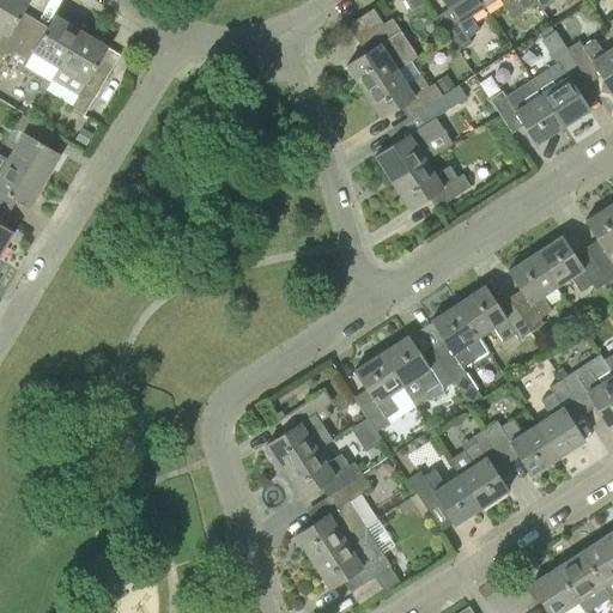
[(0,52),(12,59),(14,54),(37,18),(24,11),(29,0),(0,0),(0,34),(0,35),(0,52)]
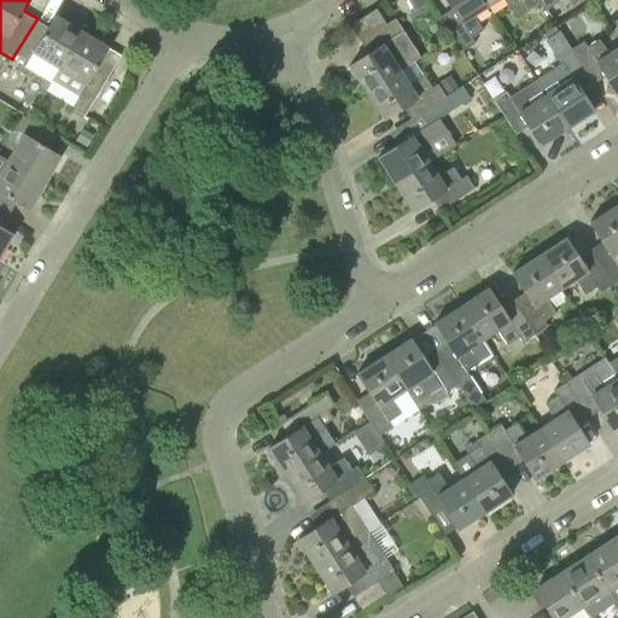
[(445,0),(456,18),(444,27),(461,52),(474,44),(471,39),(483,30),(474,17),(489,7),(483,0),(445,0)]
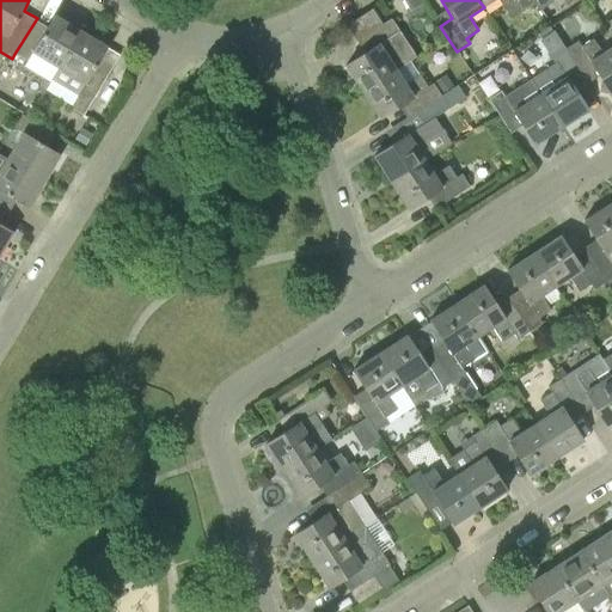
[(522,10),(534,1),(533,0),(478,0),(484,7),(495,0),(499,0),(507,12),(519,4),(522,10)]
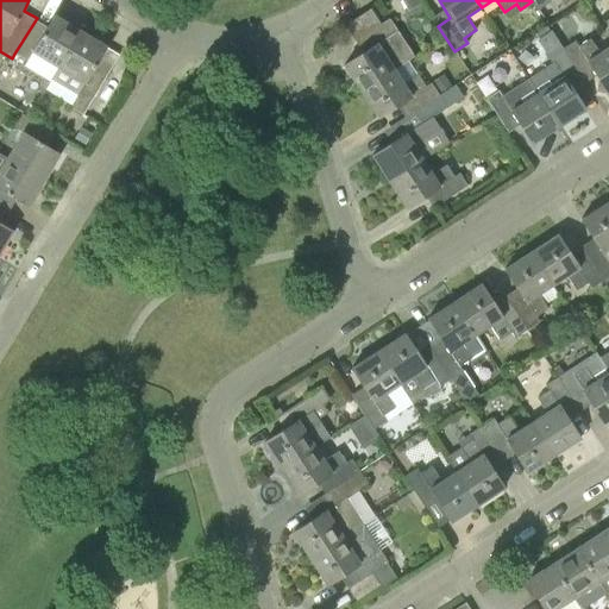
[(32,52),(57,68),(82,29),(55,13),(49,25),(37,18),(14,54),(27,61),(32,52)]
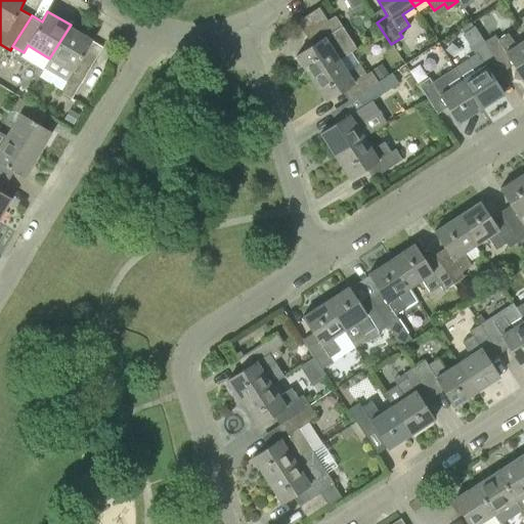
[(310,79),(340,59),(356,49),(335,16),(313,30),(319,40),(296,56),(310,79)]
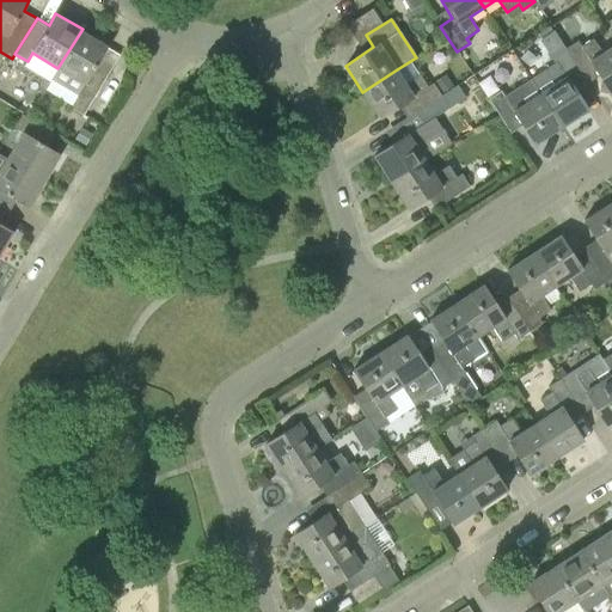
[(78,95),(92,104),(115,63),(102,56),(109,44),(83,29),(57,68),(51,79),(78,95)]
